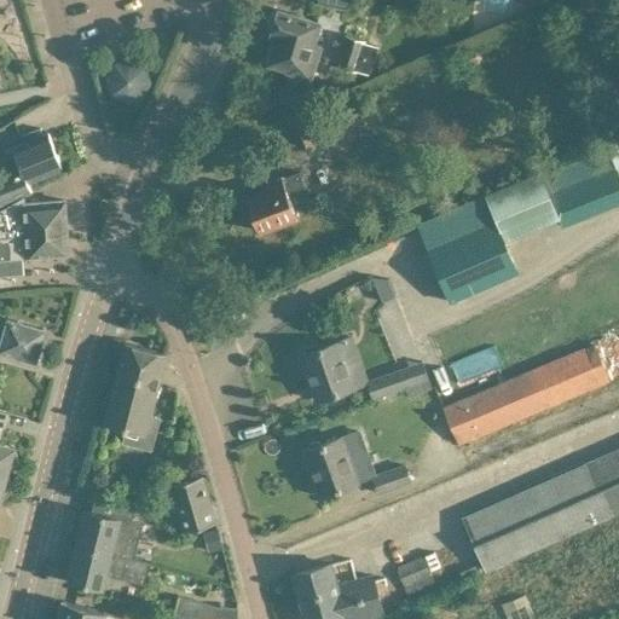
[(327,75),(330,62),(316,57),(319,44),(312,42),(319,21),(278,10),(277,15),(273,17),(271,23),(273,27),(272,33),(275,33),(272,40),(276,41),(271,61),(290,67),(289,68),(311,74),(311,70),(327,75)]
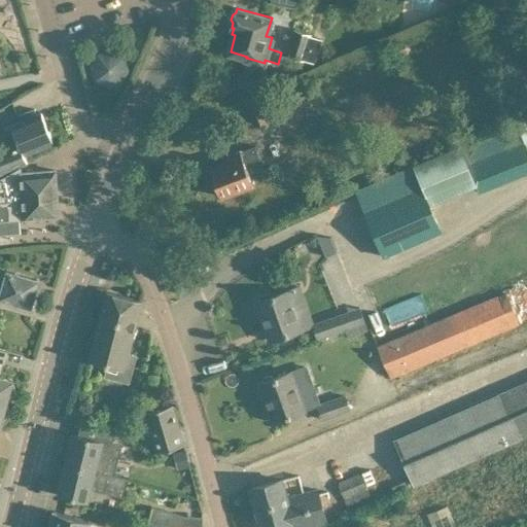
[(294,29),(285,56),(303,61),(311,34),(294,29)]
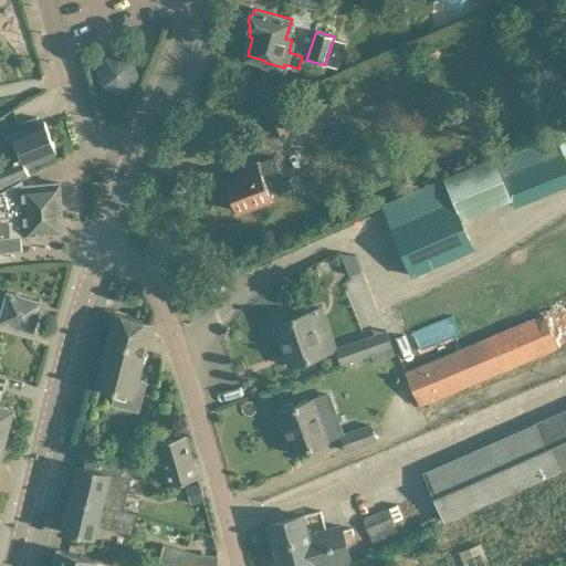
[(423,62),(438,56),(432,42),(418,49),(423,62)]
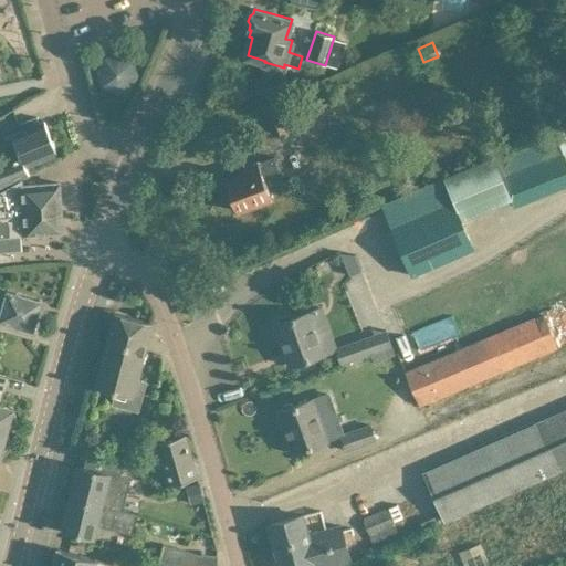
[(95,69),(100,83),(114,91),(130,85),(137,71),(133,56),(118,49),(103,54),(95,69)]
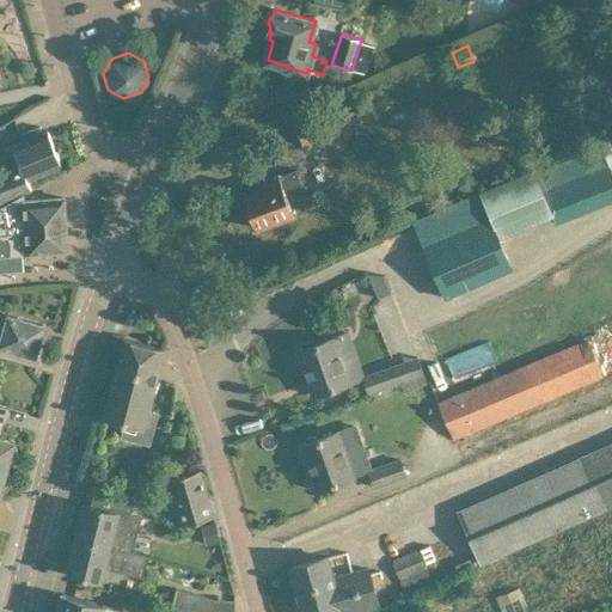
[(304,145),(362,121),(350,93),(293,118),(304,145)]
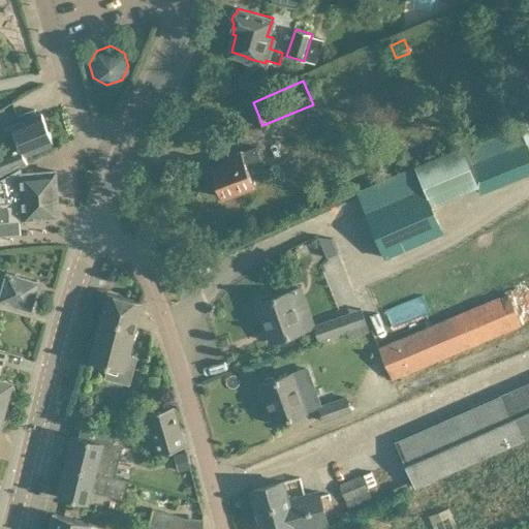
[(0,179),(21,168),(20,167),(28,164),(25,155),(54,144),(41,114),(37,115),(35,110),(18,116),(20,122),(10,126),(12,130),(0,135),(0,179)]
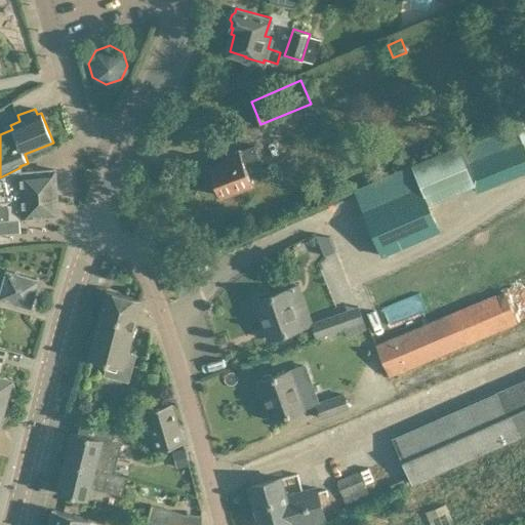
[(225,162),(209,167),(219,195),(231,191),(239,211),(267,201),(259,179),(251,183),(244,163),(258,157),(254,145),(223,157),(225,162)]
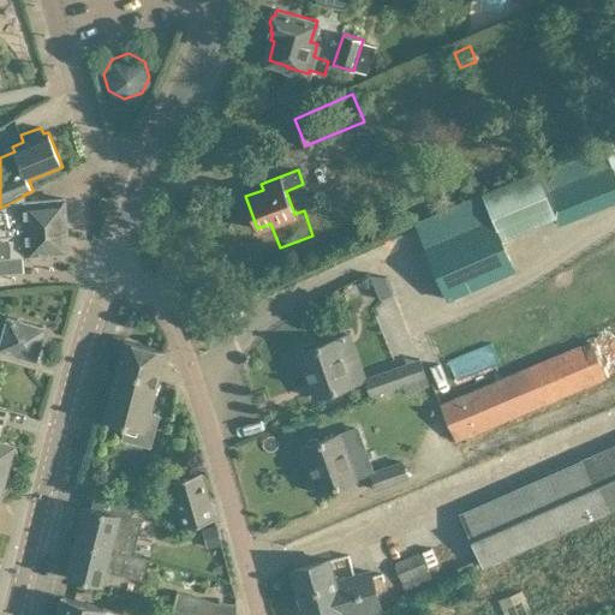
[(483,193),(416,221),(427,246),(448,300),(514,272),(501,239),(554,218),(536,172),(483,193)]
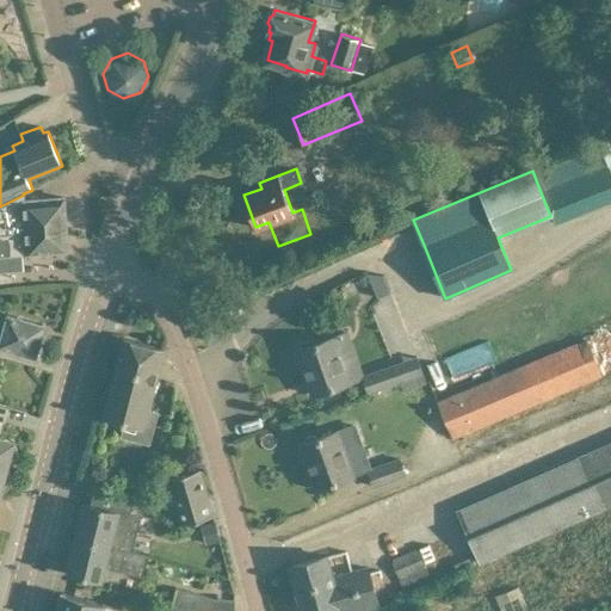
[(0,271),(14,270),(12,254),(68,250),(65,197),(25,199),(24,195),(0,207),(0,271)]
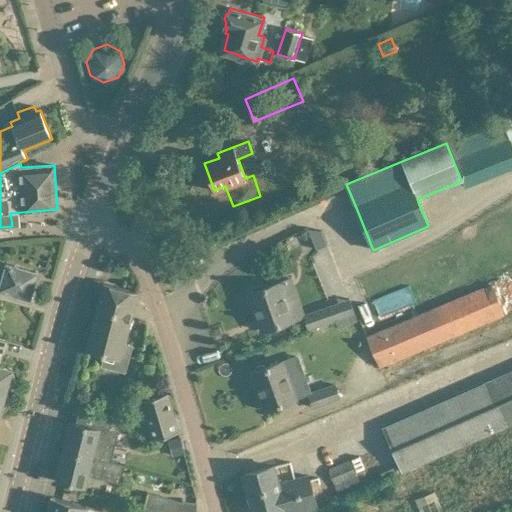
[(7,264),(0,261),(0,278),(3,279),(0,287),(0,288),(29,297),(31,292),(33,291),(34,287),(33,284),(37,272),(7,263),(7,264)]
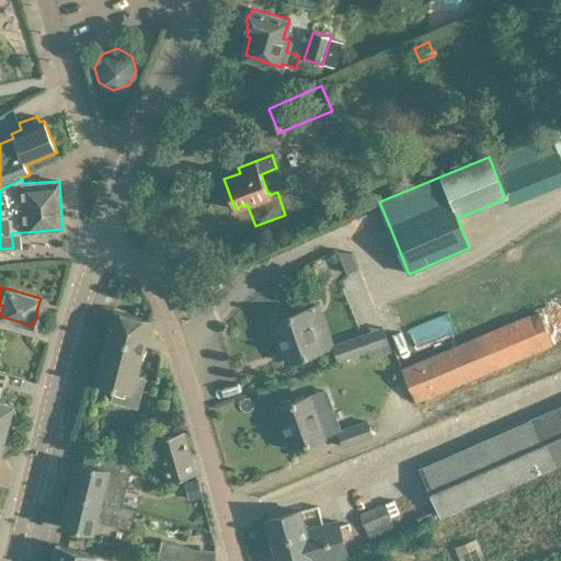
[(113,309),(94,382),(114,388),(111,401),(138,408),(141,396),(132,392),(136,376),(139,362),(150,319),(113,309)]
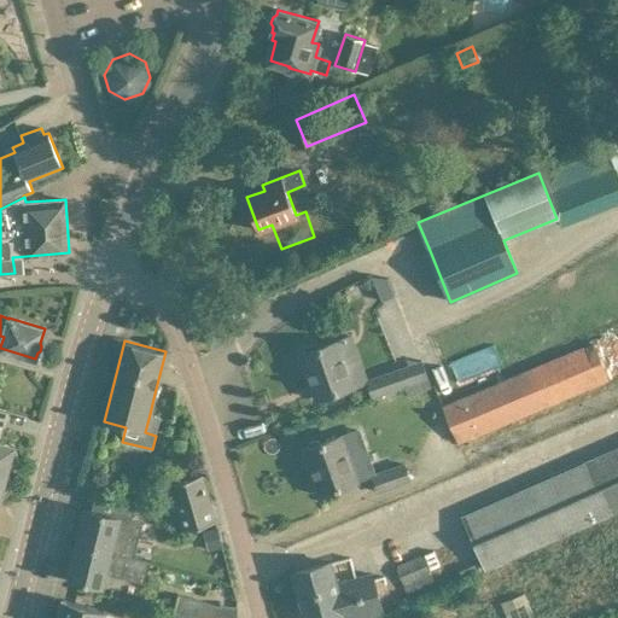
[(302,357),(299,360),(303,371),(308,372),(316,400),(354,386),(337,340),(316,348),(314,344),(305,348),(304,351),(301,353),(302,357)]
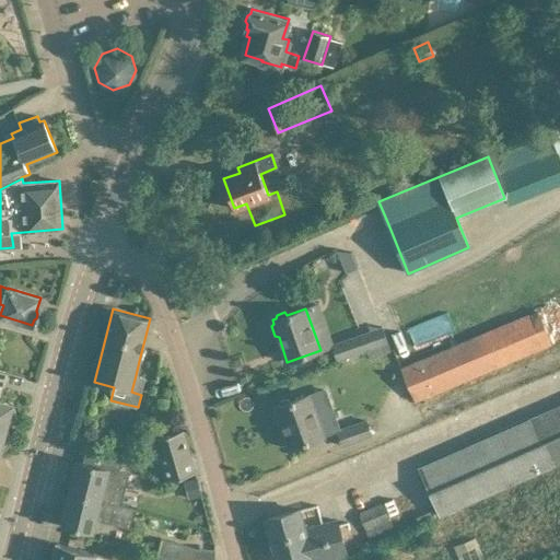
[(539,311),(401,369),(415,400),(552,342),(539,311)]
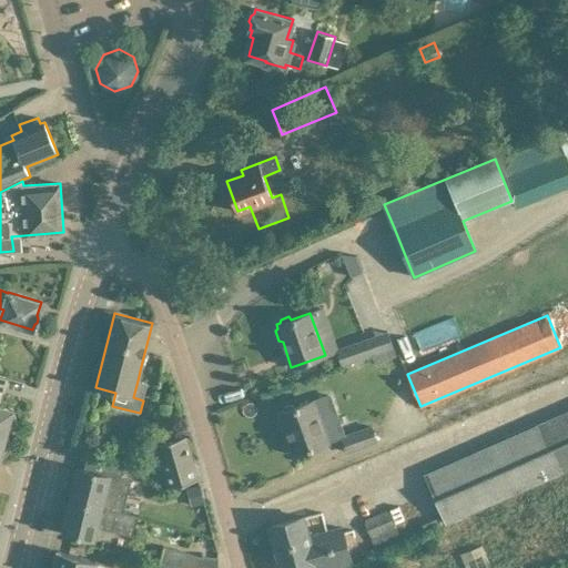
[(338,350),(337,350),(337,351),(343,365),(373,354),(367,340),(338,350)]
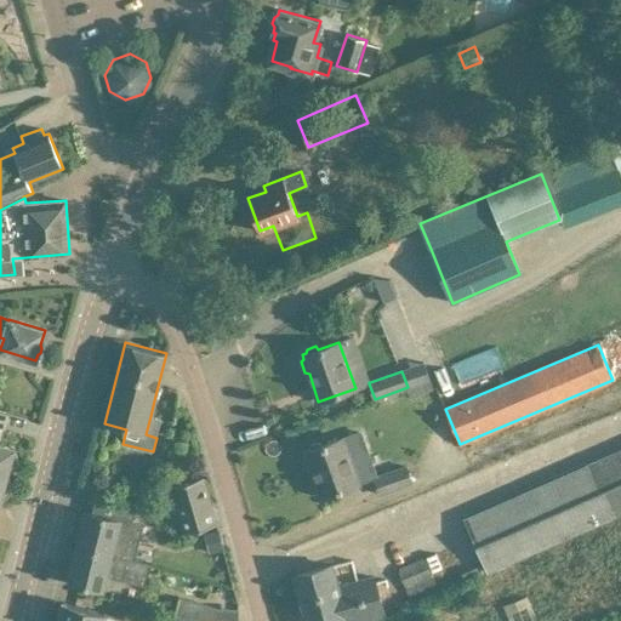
[(0,472),(6,474),(9,467),(11,468),(12,467),(13,466),(15,465),(16,462),(17,461),(17,459),(17,457),(17,455),(16,454),(15,451),(13,451),(13,449),(0,444),(0,440),(4,429),(0,428),(0,472)]
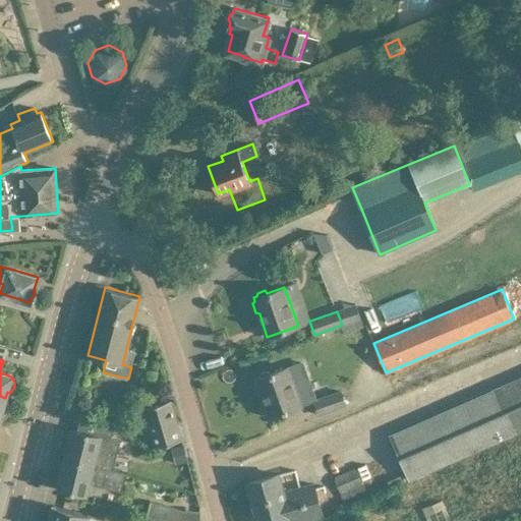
[(254,384),(254,388),(255,392),(258,394),(262,394),(270,417),(289,410),(300,406),(314,401),(313,401),(316,400),(303,361),(287,367),(276,371),(270,373),(268,371),(265,370),(262,371),(259,374),(259,378),(256,379),(257,382),(254,384)]
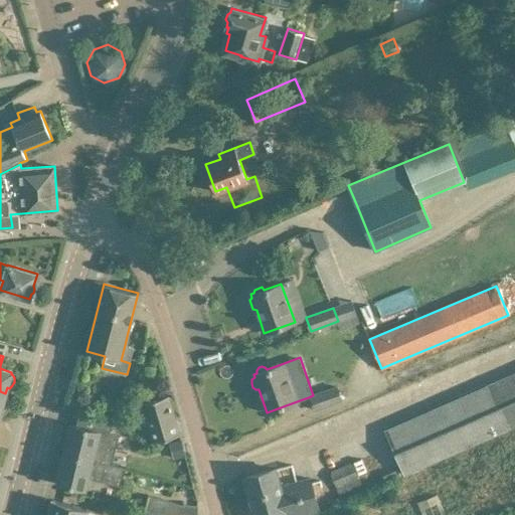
[(404,474),(514,425),(514,372),(385,430),(404,474)]
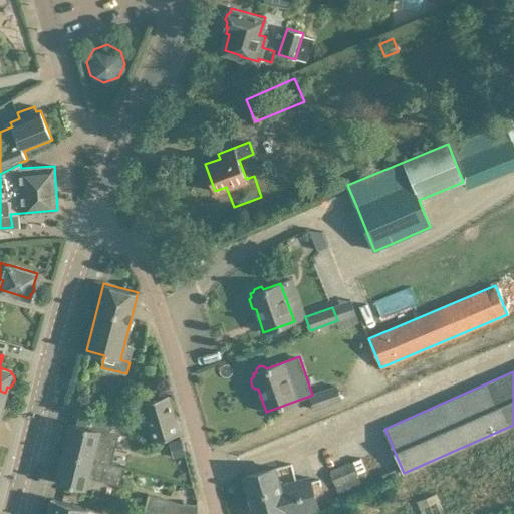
[(312,395),(309,396),(310,396),(314,409),(341,400),(336,386),(312,395)]
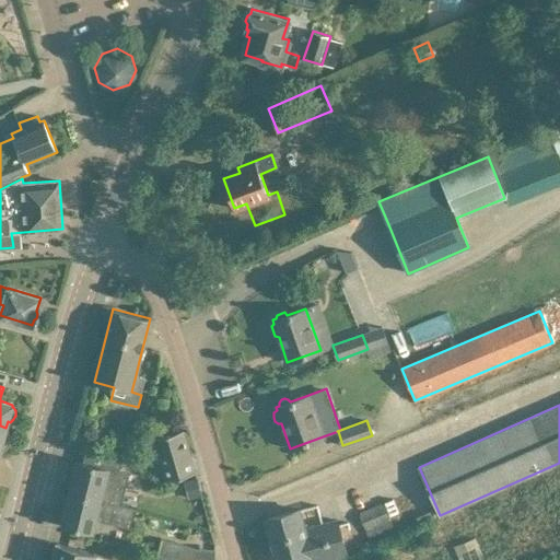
[(0,448),(1,446),(1,445),(3,446),(6,444),(8,442),(9,439),(9,435),(9,432),(8,430),(6,429),(6,428),(0,426),(0,448)]
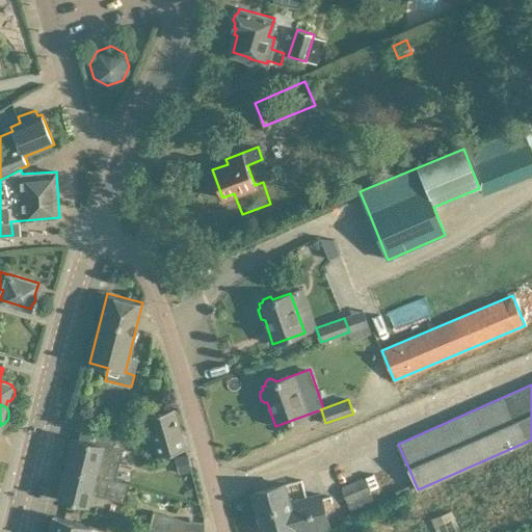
[(158,456),(185,448),(174,408),(145,417),(153,442),(158,456)]
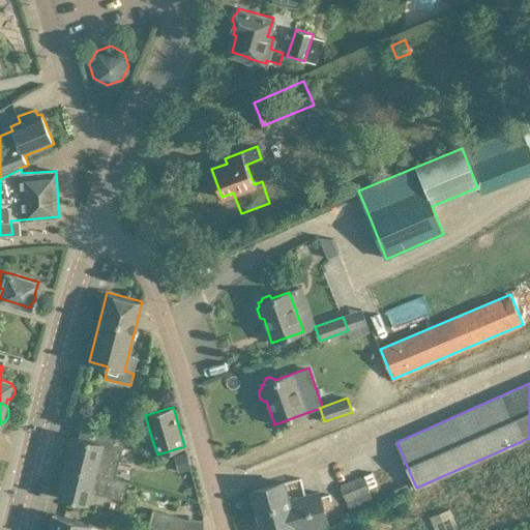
[(134,438),(137,430),(120,424),(118,434),(134,438)]
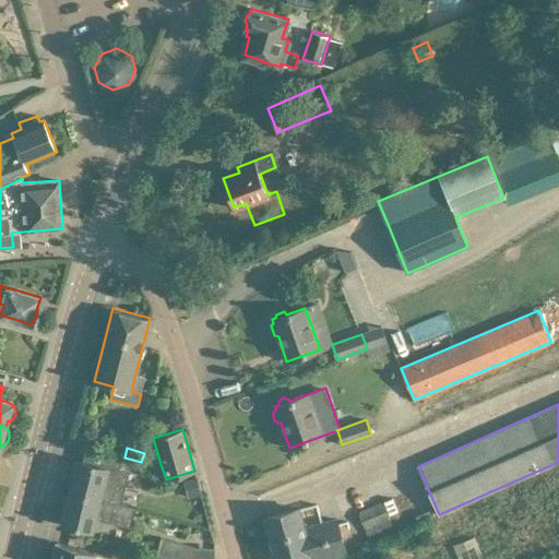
[(74,476),(71,491),(120,503),(128,472),(118,470),(121,456),(105,453),(102,465),(83,461),(79,460),(78,464),(74,463),(71,475),(74,476)]
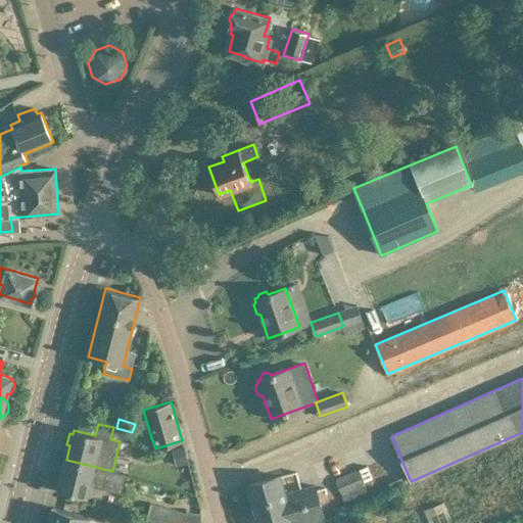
[(150,434),(138,438),(138,439),(155,448),(150,434)]
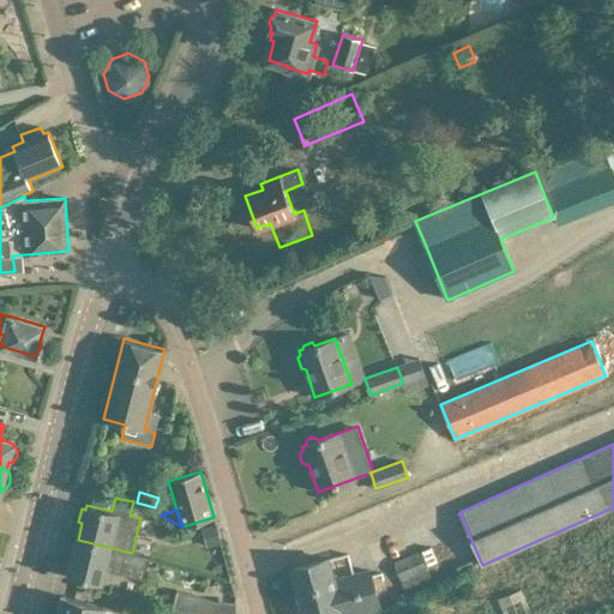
[(205,546),(221,541),(216,522),(200,525),(205,546)]
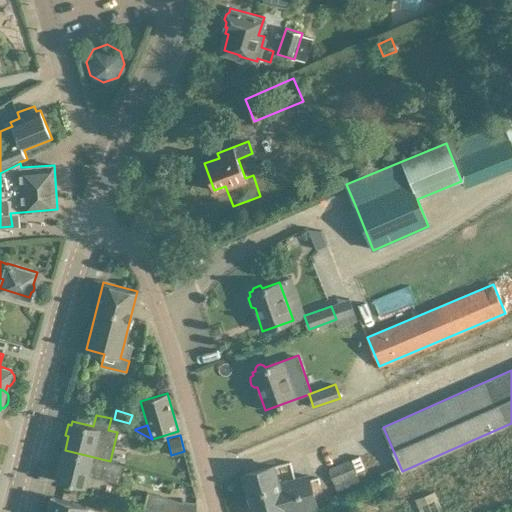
[(124,465),(110,461),(65,450),(61,464),(58,463),(55,474),(58,475),(57,479),(84,486),(87,474),(119,482),(124,465)]
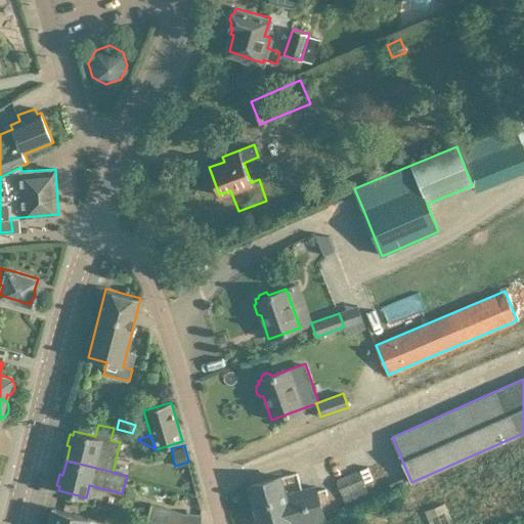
[(342,496),(365,486),(359,470),(336,479),(342,496)]
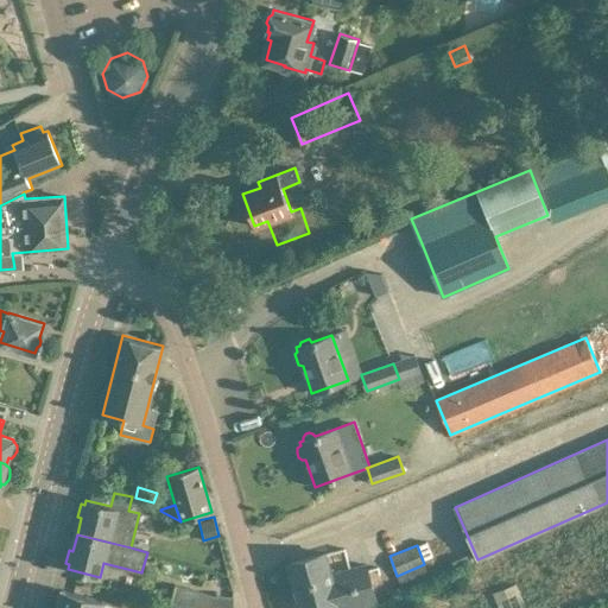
[(456,571),(474,563),(467,550),(449,558),(456,571)]
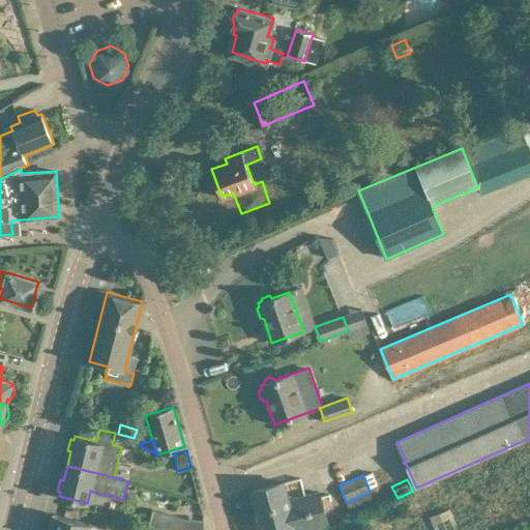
[(288,501),(283,481),(251,491),(261,529),(284,529),(294,527),(295,529),(303,529),(327,524),(319,493),(288,501)]
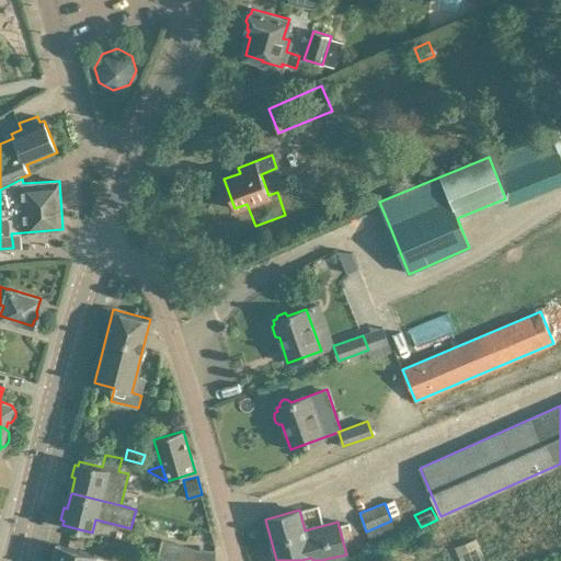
[(459,560),(485,560),(477,538),(454,547),(459,560)]
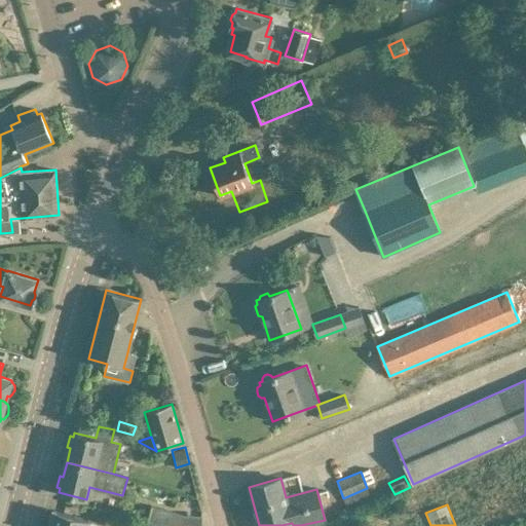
[(184,525),(185,515),(151,505),(147,522),(163,525),(184,525)]
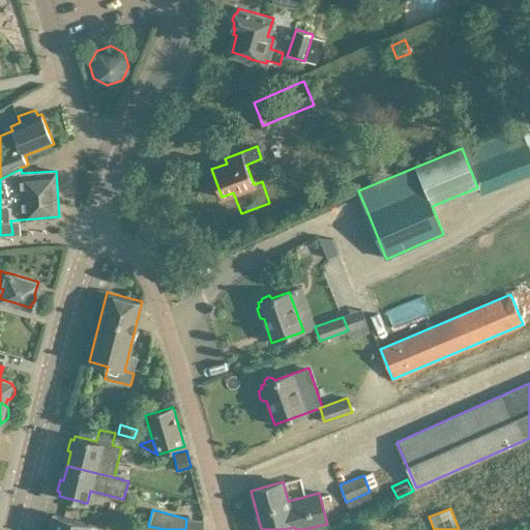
[(90,523),(75,519),(55,514),(51,529),(101,529),(104,526),(90,523)]
